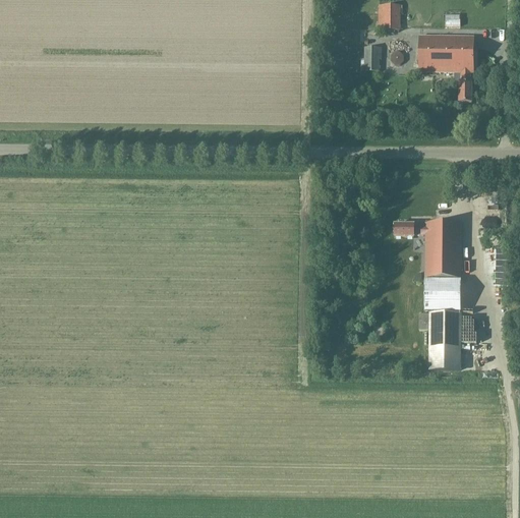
[(378,3),(378,29),(398,29),(398,3),(378,3)]
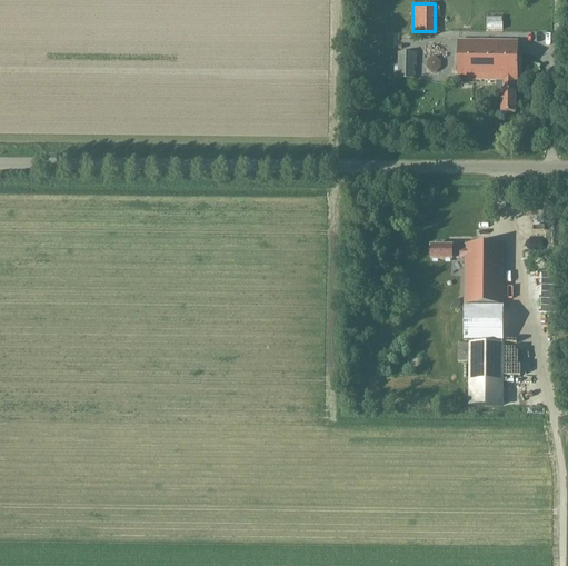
[(516,78),(516,39),(457,38),(456,77),(502,78),(501,89),(500,89),(500,110),(514,110),(514,89),(512,89),(512,78),(516,78)]
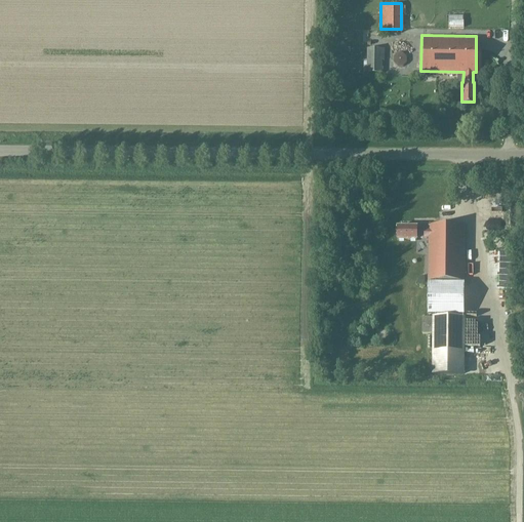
[(391,69),(403,69),(403,61),(410,59),(410,53),(408,53),(407,45),(402,45),(402,51),(390,51),(391,69)]
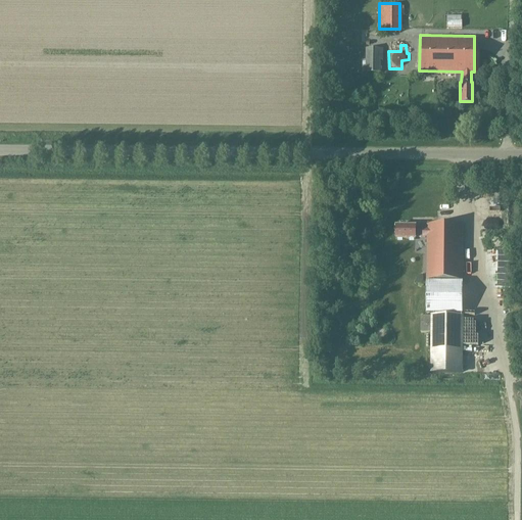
[(379,69),(380,46),(365,46),(365,57),(361,57),(361,69),(379,69)]
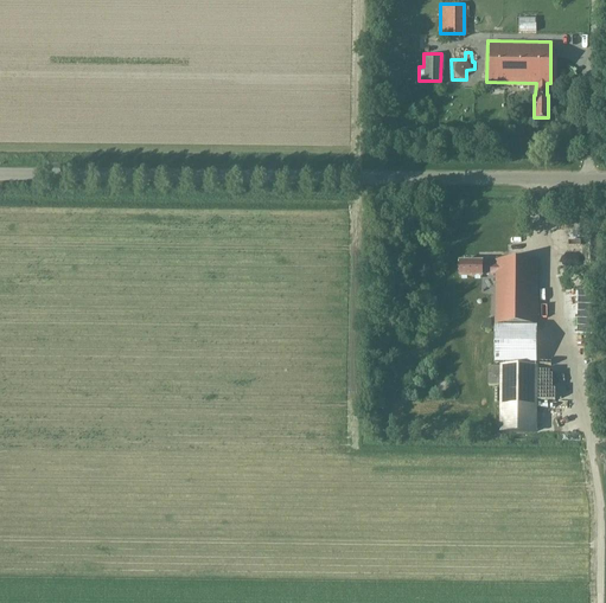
[(536,321),(536,258),(493,258),(493,262),(482,262),(482,260),(458,260),(458,274),(482,274),(482,273),(493,273),(493,321),(493,360),(503,360),(503,364),(486,364),(486,383),(499,383),(501,428),(536,428),(536,364),(536,321)]
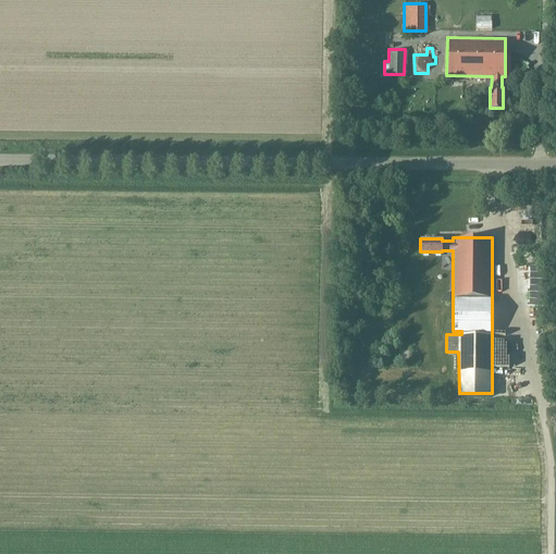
[(528,305),(534,314),(541,308),(533,299),(528,305)]
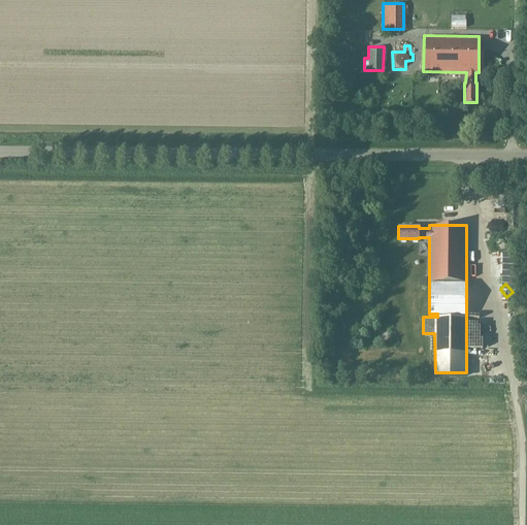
[(475,302),(470,330),(489,333),(494,305),(475,302)]
